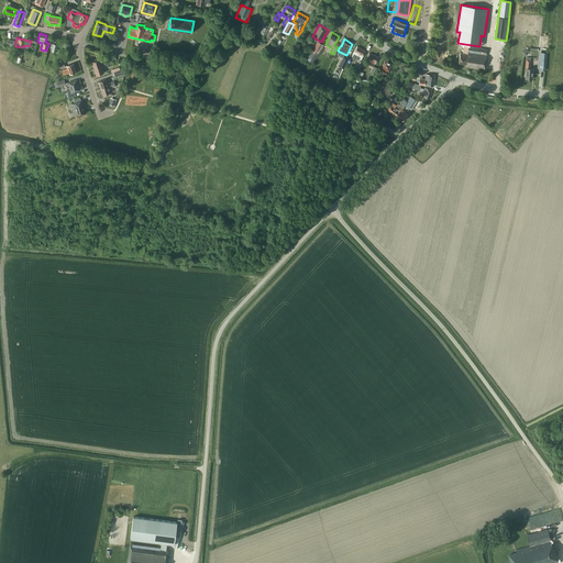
[(318,54),(323,45),(317,41),(312,50),(306,61),(312,64),(315,59),(318,54)]
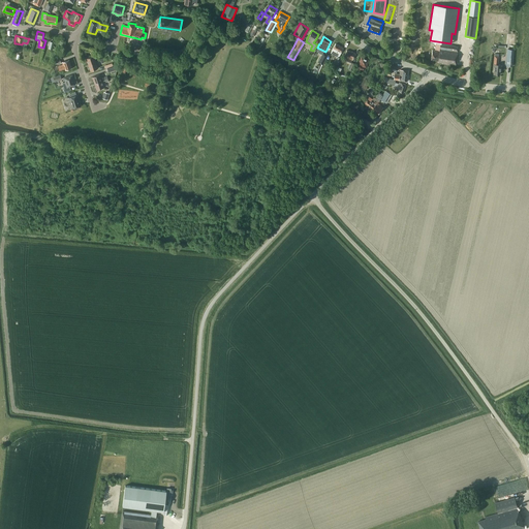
[(458,47),(435,42),(434,50),(432,50),(431,59),(438,60),(438,62),(442,62),(442,63),(456,65),(458,47)]
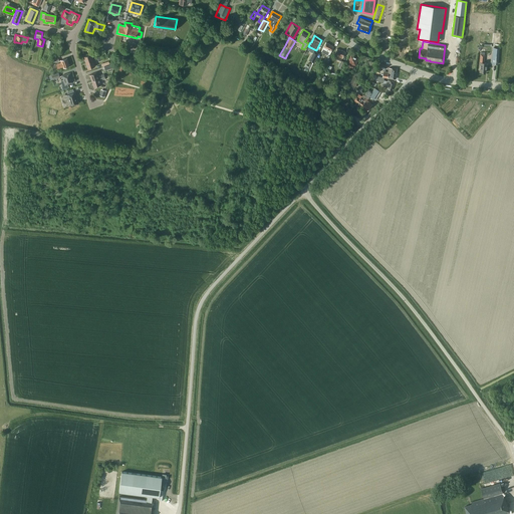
[(326,42),(322,48),(321,51),(327,54),(324,60),(328,62),(331,56),(329,55),(333,46),(326,42)]
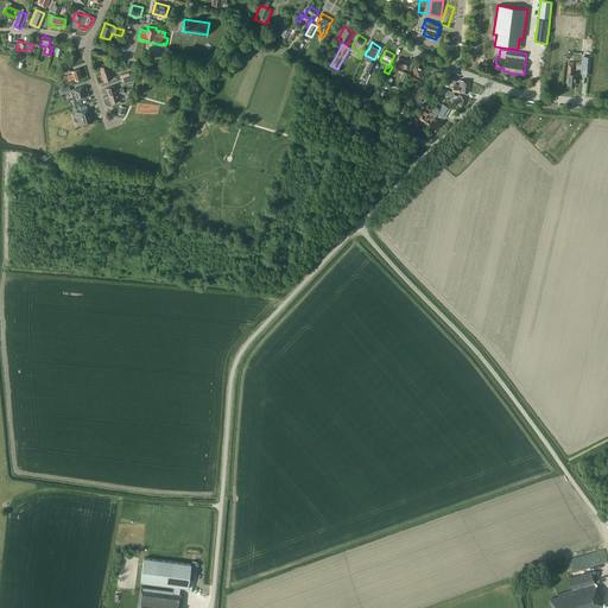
[(396,65),(399,67),(397,71),(403,74),(404,71),(409,62),(399,57),(396,65)]
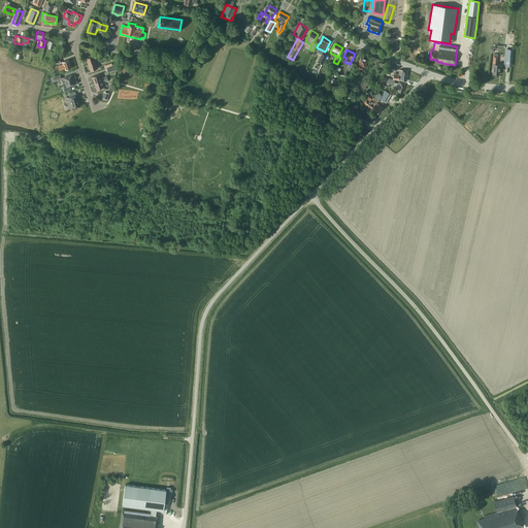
[(327,55),(323,53),(318,62),(322,64),(327,55)]
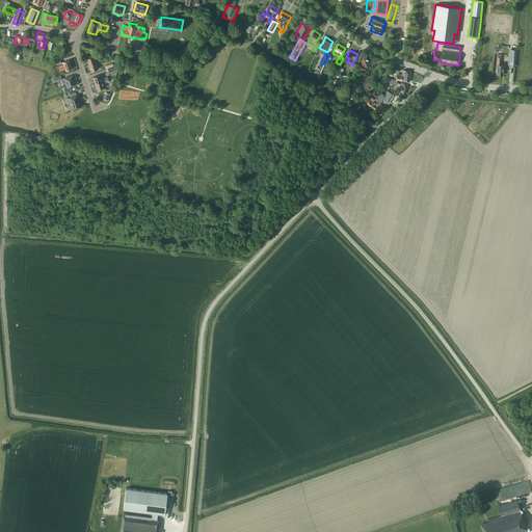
[(496,70),(497,70),(497,74),(503,75),(503,69),(504,69),(505,65),(501,64),(502,54),(498,54),(496,70)]
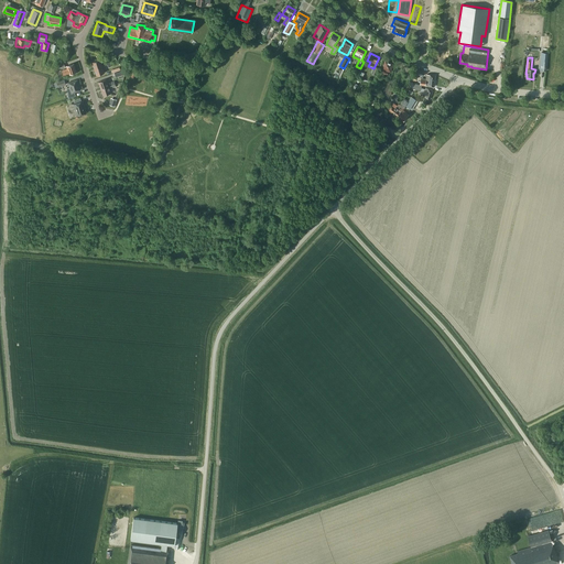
[(91,62),(94,68),(102,66),(100,60),(91,62)]
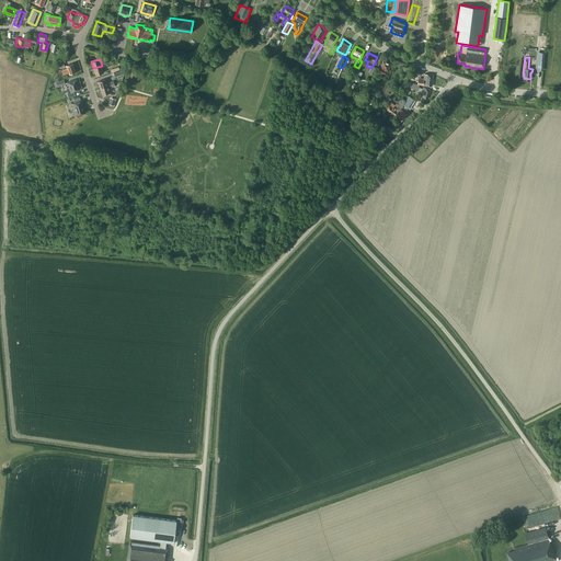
[(388,71),(391,63),(382,59),(379,68),(378,72),(385,75),(387,70),(388,71)]
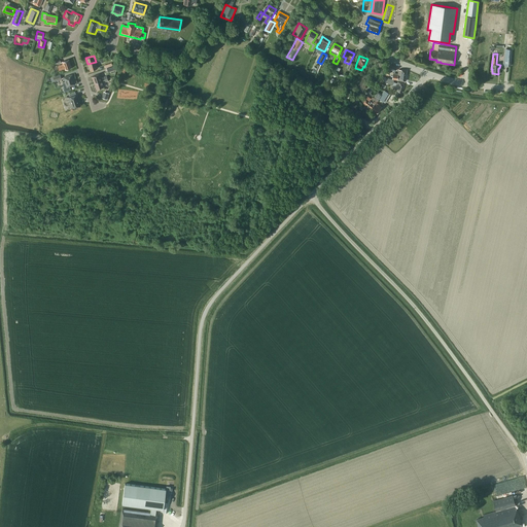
[(65,69),(71,67),(69,59),(62,62),(63,64),(58,66),(59,70),(61,70),(65,68),(65,69)]
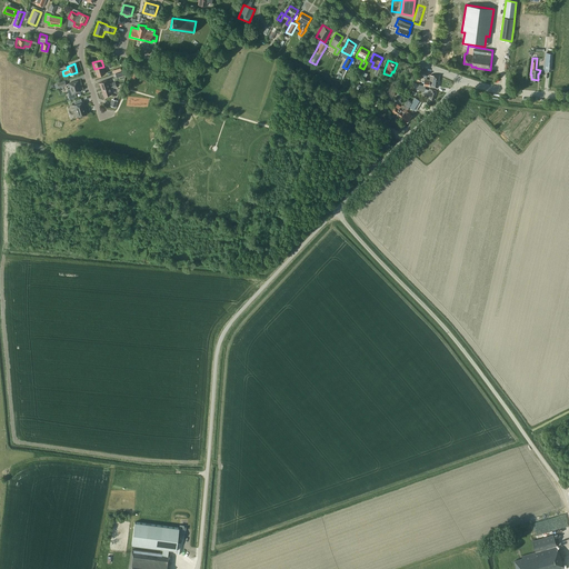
[(103,67),(95,69),(97,76),(106,73),(103,67)]
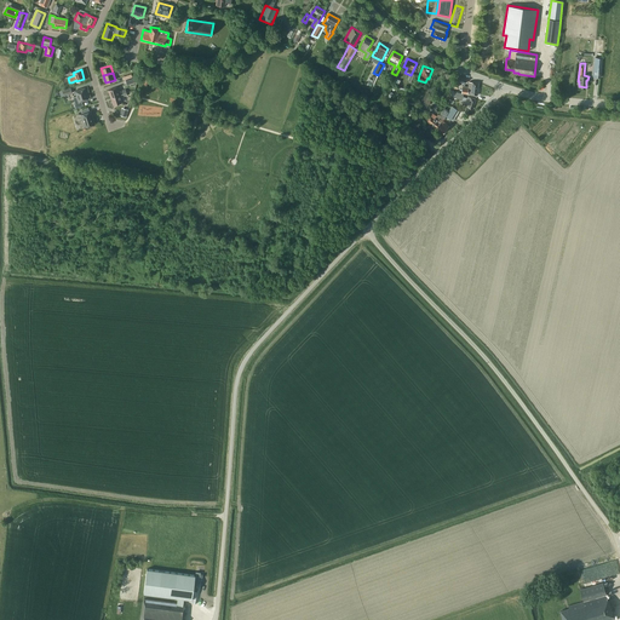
[(458,75),(457,75),(454,85),(458,86),(460,81),(464,82),(465,84),(466,79),(458,75)]
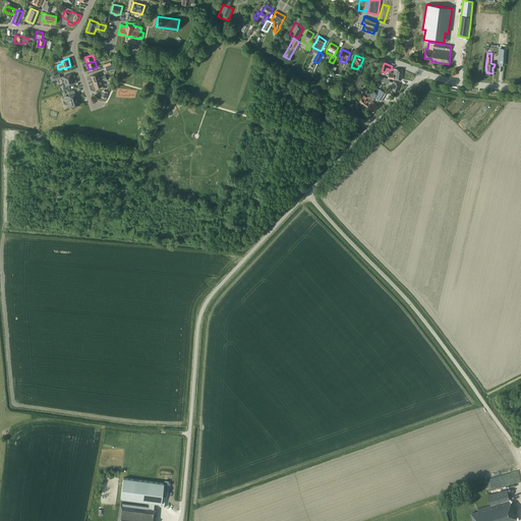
[(401,79),(402,69),(394,68),(394,75),(393,78),(401,79)]
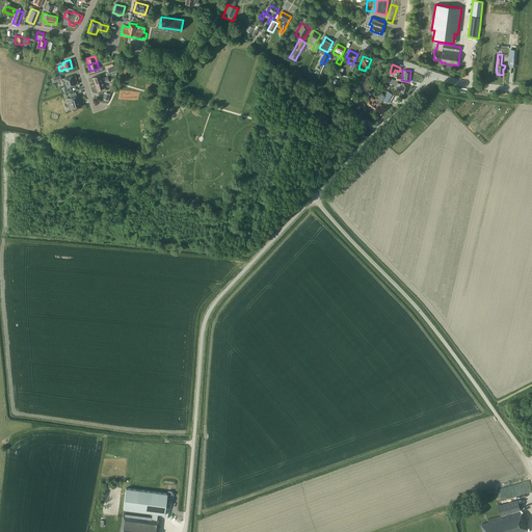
[(64,92),(71,90),(70,86),(76,85),(73,75),(64,78),(65,82),(62,83),(64,88),(63,89),(64,92)]
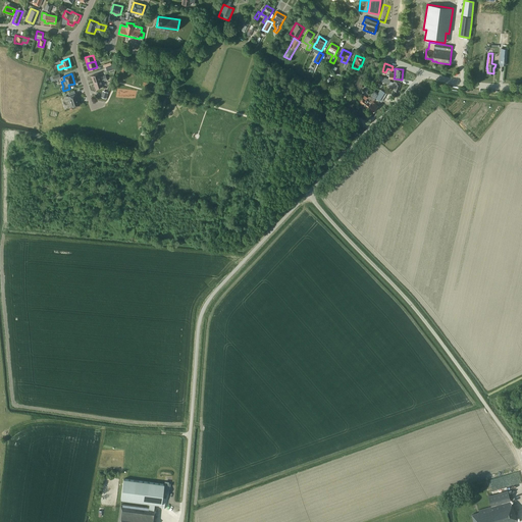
[(91,75),(93,82),(106,77),(106,74),(100,76),(98,73),(91,75)]
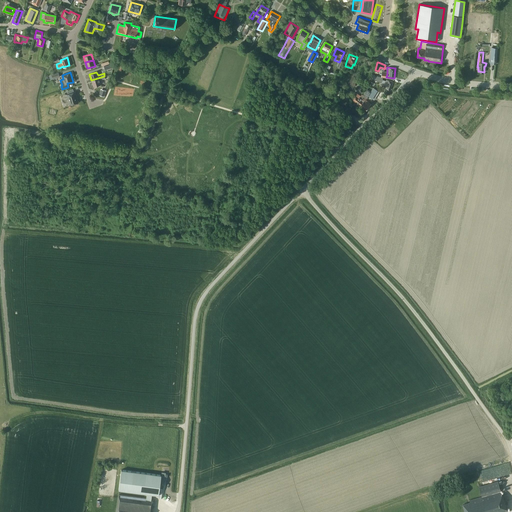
[(390,90),(393,82),(386,79),(386,81),(382,79),(383,77),(376,75),(374,80),(382,83),(383,84),(384,85),(383,87),(390,90)]
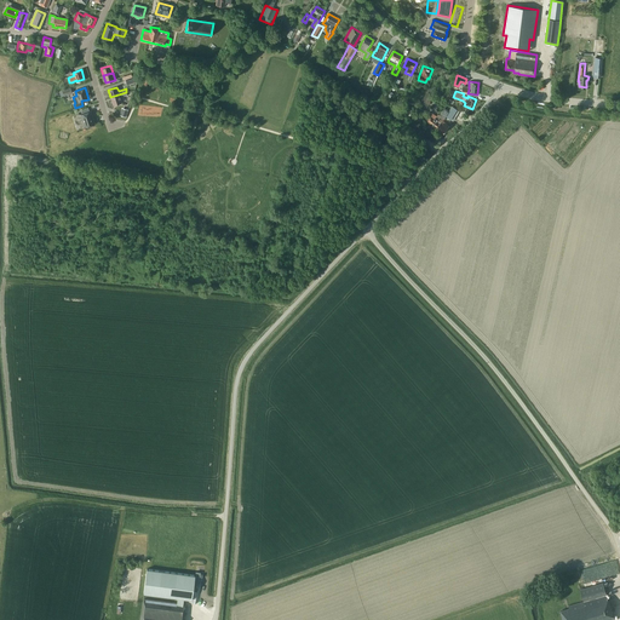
[(126,92),(110,97),(113,105),(122,102),(120,97),(127,95),(126,92)]
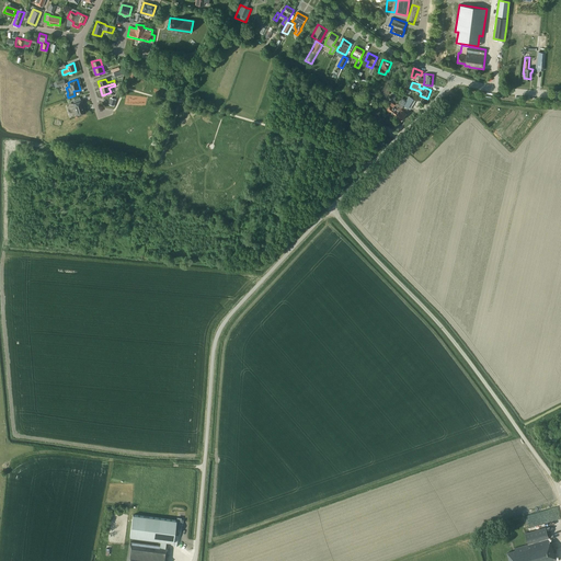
[(395,93),(393,93),(389,91),(389,90),(385,88),(384,93),(388,94),(388,96),(395,99),(395,96),(395,95),(395,94),(395,93)]
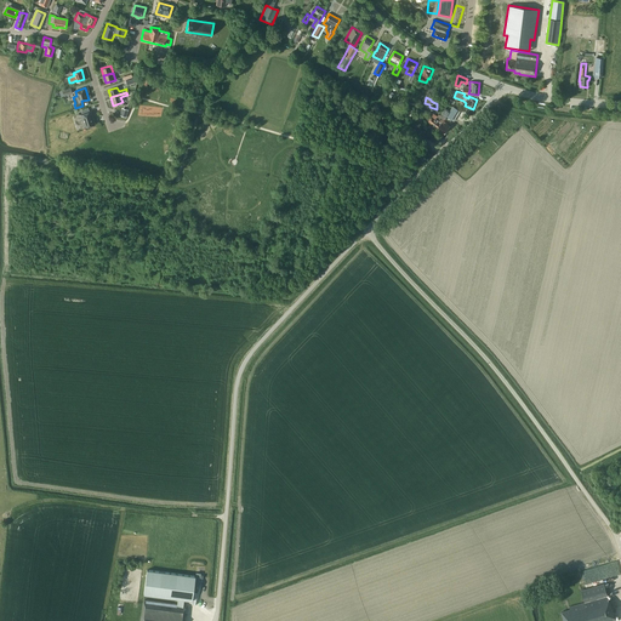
[(415,121),(419,117),(403,104),(399,109),(415,121)]
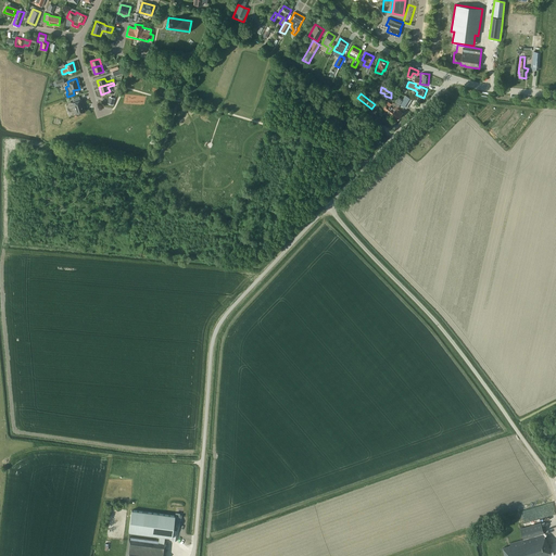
[(400,104),(404,108),(411,99),(405,95),(404,98),(400,104)]
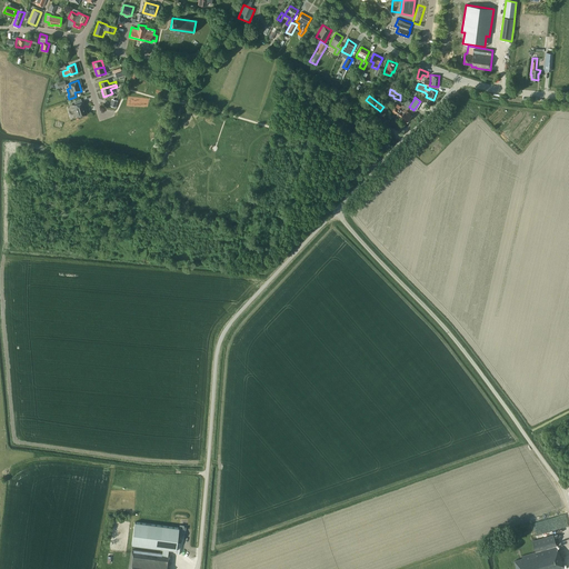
[(391,110),(400,118),(406,111),(407,110),(407,109),(409,107),(413,100),(411,101),(410,100),(410,98),(407,98),(408,102),(405,106),(401,108),(396,103),(391,110)]
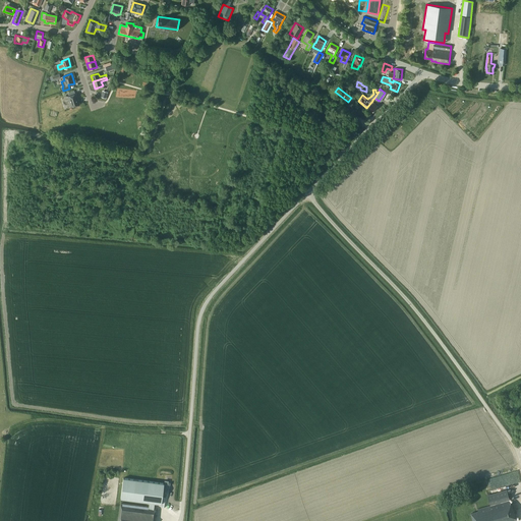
[(72,106),(79,104),(77,100),(78,99),(76,93),(75,94),(74,91),(68,93),(69,96),(68,96),(70,102),(72,106)]
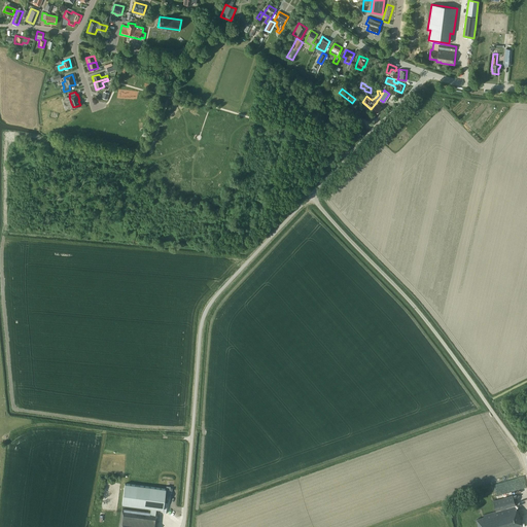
[(376,103),(371,109),(377,113),(382,107),(377,102),(376,103)]
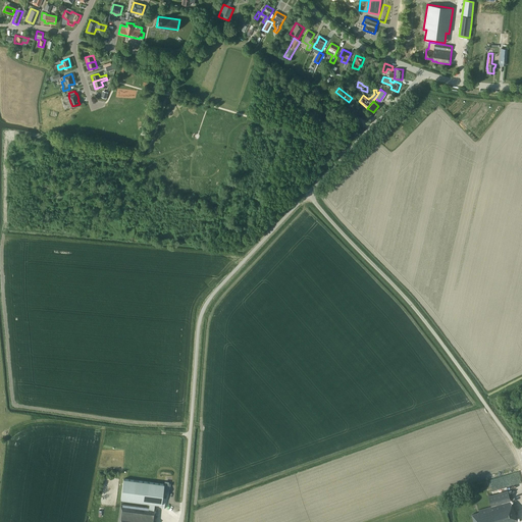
[(117,521),(154,521),(156,509),(154,509),(155,504),(161,505),(164,484),(124,478),(121,499),(150,503),(149,508),(120,504),(117,521)]
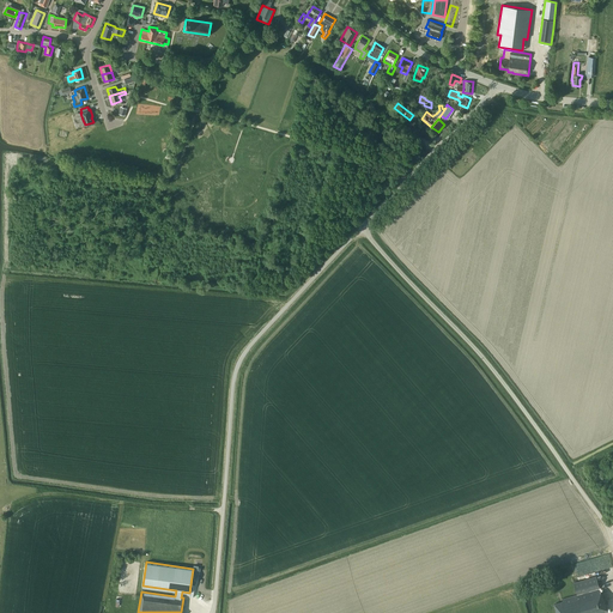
[(607,612),(596,576),(575,582),(578,594),(562,599),(563,601),(554,604),(556,612),(607,612)]
